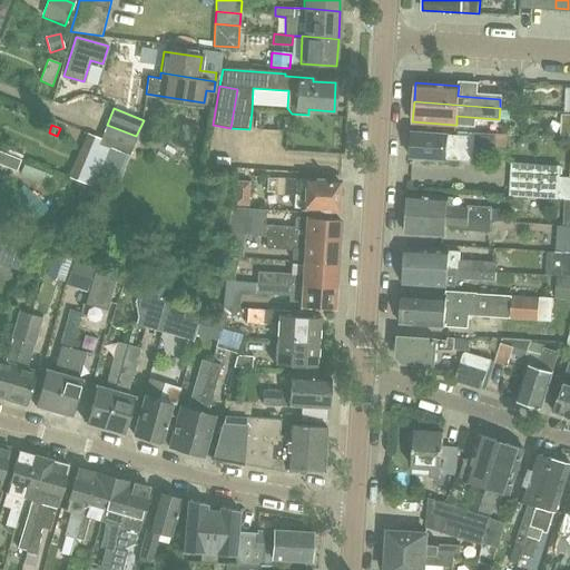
[(110,148),(102,167),(99,174),(118,182),(136,136),(107,125),(101,137),(99,143),(110,148)]
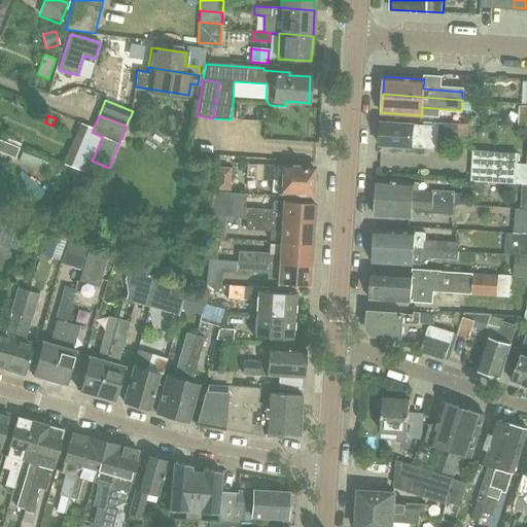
[(468,123),(450,121),(438,121),(438,125),(413,124),(413,123),(381,121),(379,145),(412,147),(424,147),(425,135),(438,135),(442,135),(468,137),(468,123)]
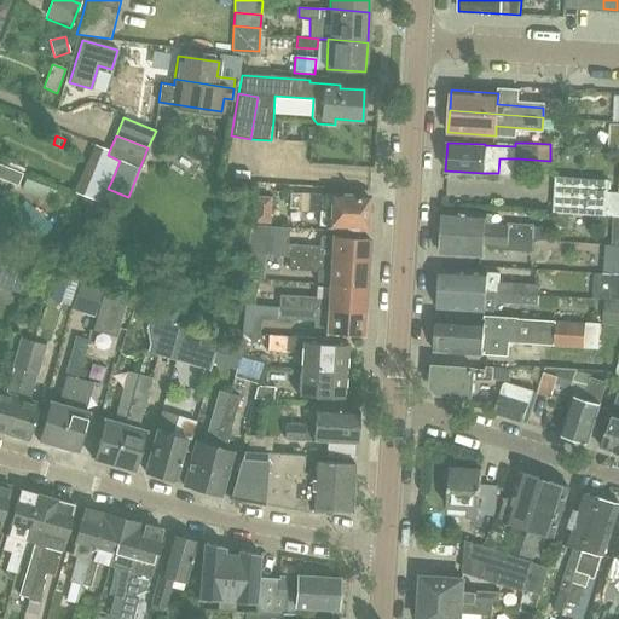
[(110,149),(97,144),(76,194),(102,204),(108,189),(111,181),(120,161),(108,155),(110,149)]
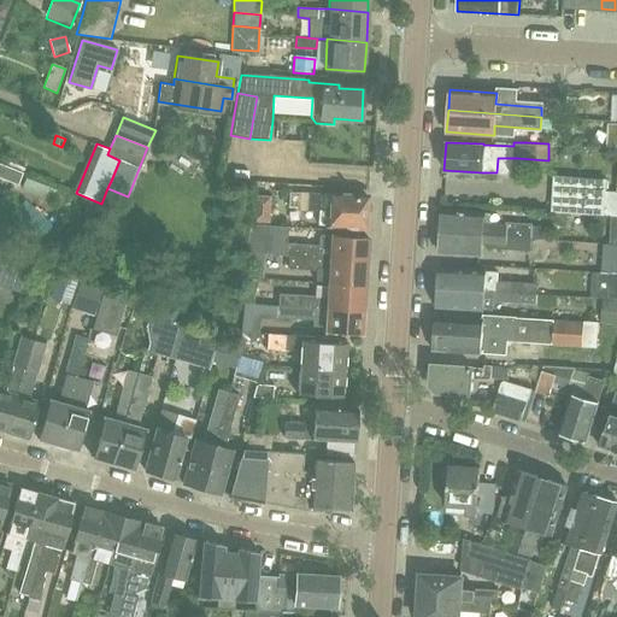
[(559,153),(559,158),(563,163),(569,163),(573,159),(573,153),(569,150),(569,146),(563,146),(563,150),(559,153)]
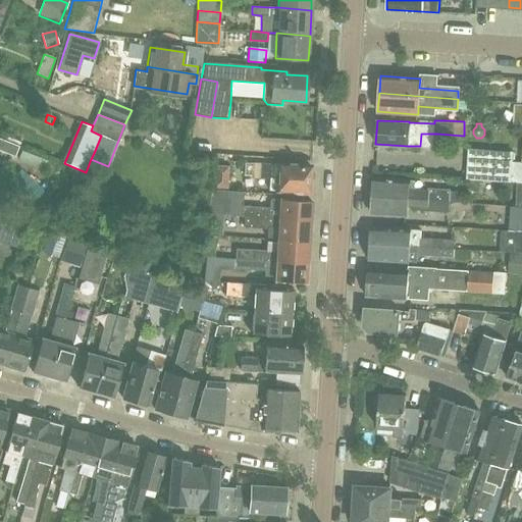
[(21,140),(7,134),(5,139),(19,145),(21,140)]
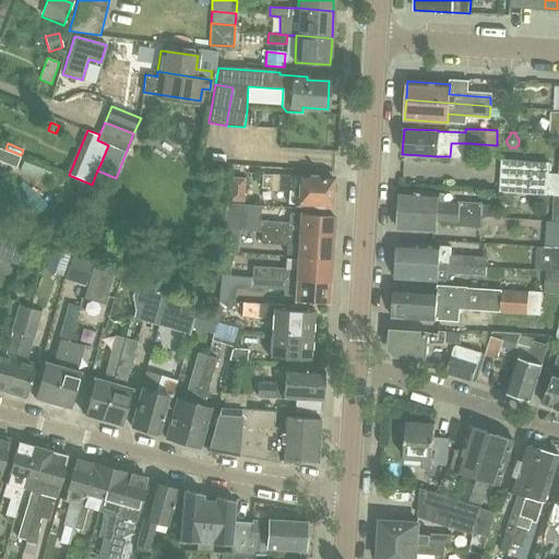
[(0,161),(14,167),(20,156),(0,147),(0,161)]
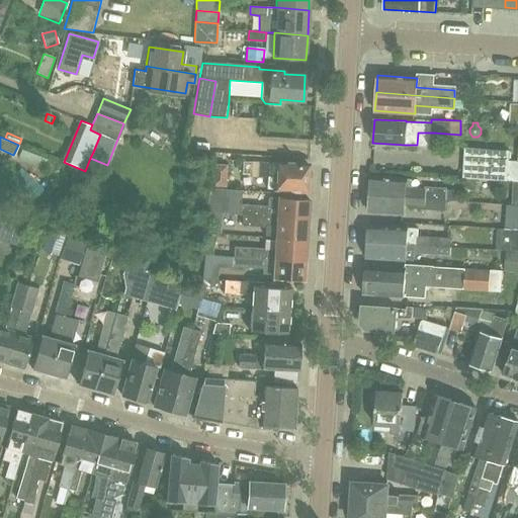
[(514,179),(513,182),(517,181),(517,160),(509,160),(509,150),(464,147),(462,175),(514,179)]
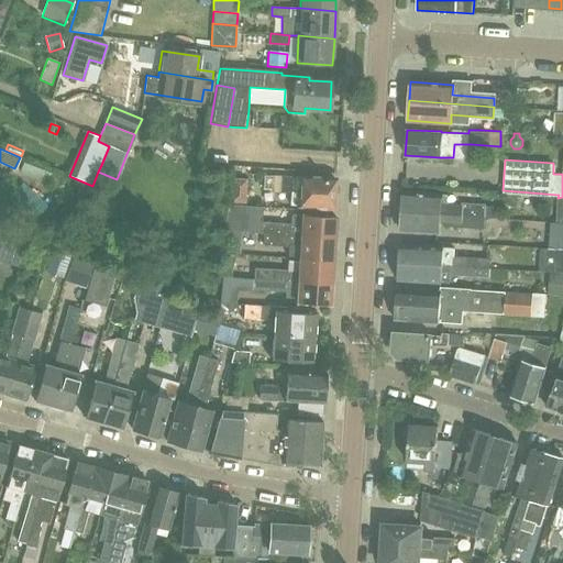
[(20,173),(26,175),(30,165),(23,163),(20,173)]
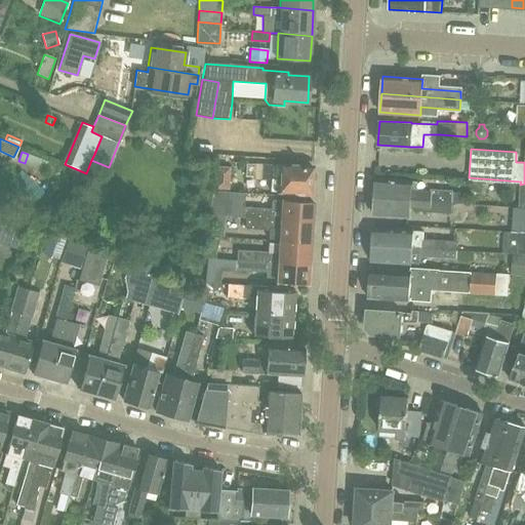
[(315,180),(315,173),(312,169),(313,166),(261,163),(260,179),(271,179),(270,191),(310,194),(311,183),(315,180)]
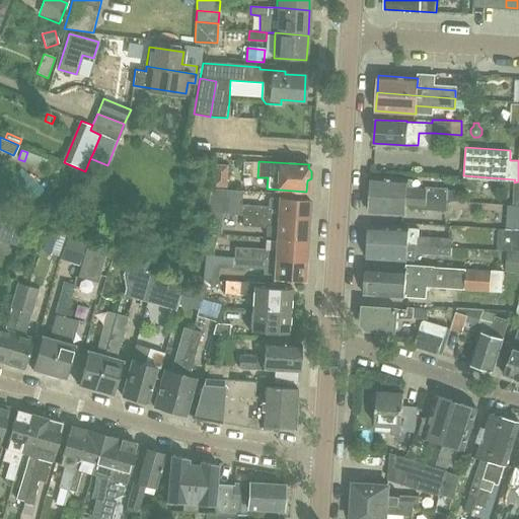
[(225,188),(226,166),(214,165),(213,187),(225,188)]
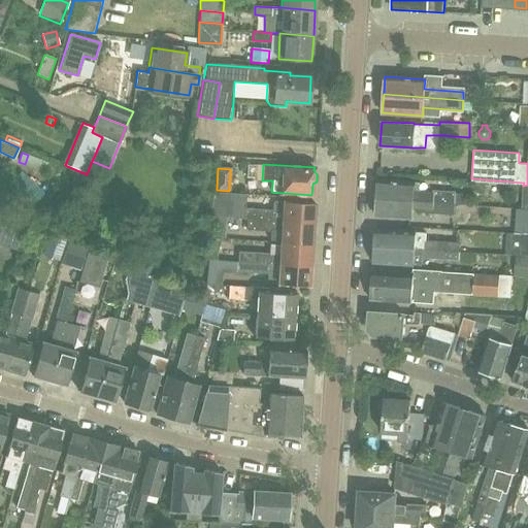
[(23,171),(9,184),(31,206),(44,194),(23,171)]
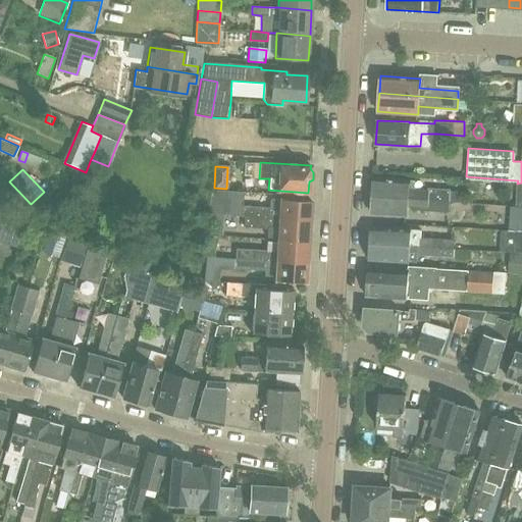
[(416,180),(410,180),(373,178),(372,195),(437,201),(449,202),(458,202),(458,192),(451,191),(451,189),(429,188),(429,193),(415,192),(416,180)]
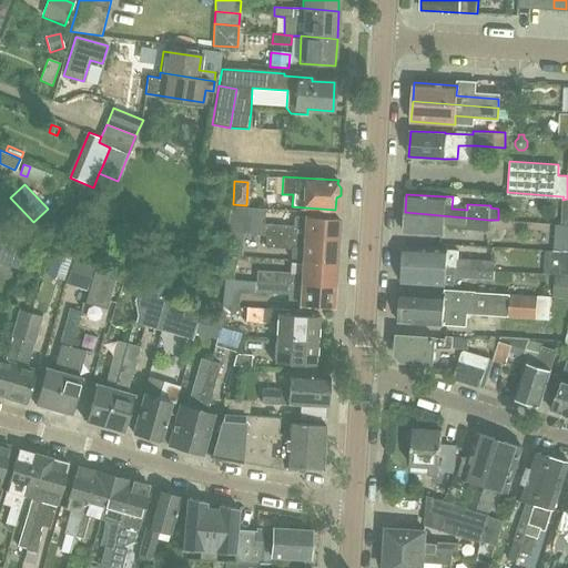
[(225,232),(237,233),(250,234),(251,209),(227,206),(225,232)]
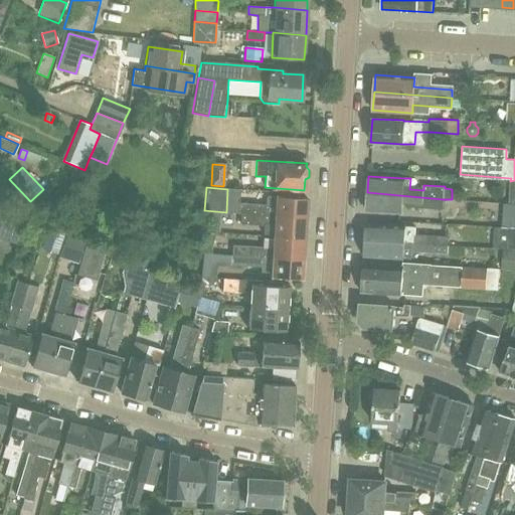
[(432,198),(367,192),(366,210),(402,213),(402,204),(405,204),(405,207),(443,209),(443,199),(432,198)]
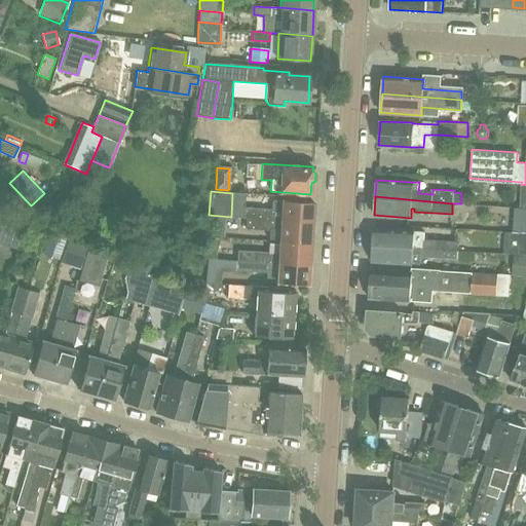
[(313,203),(282,201),(271,200),(270,210),(243,208),(243,217),(312,222),(313,203)]
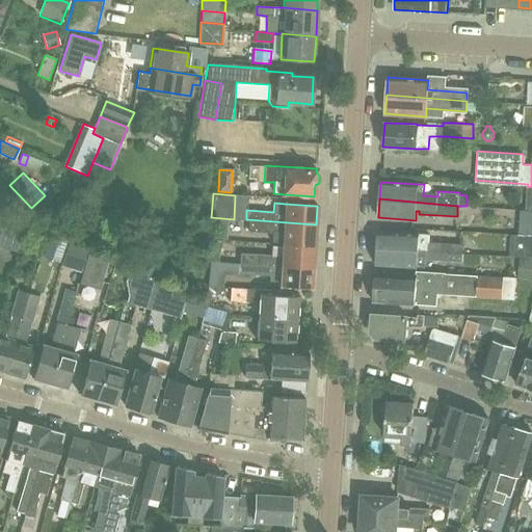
[(531,210),(526,210),(521,210),(519,235),(526,235),(531,235),(531,210)]
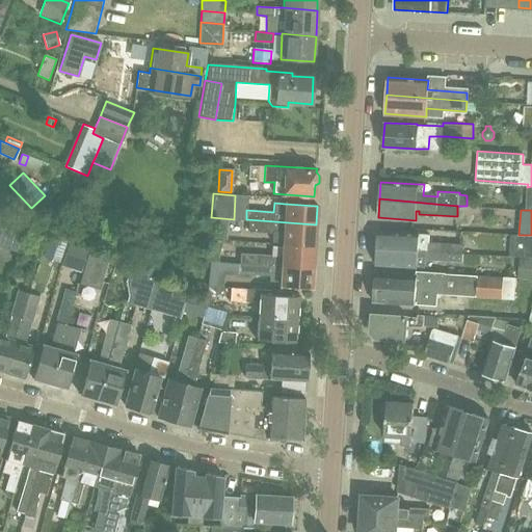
[(220,239),(222,218),(211,217),(210,238),(220,239)]
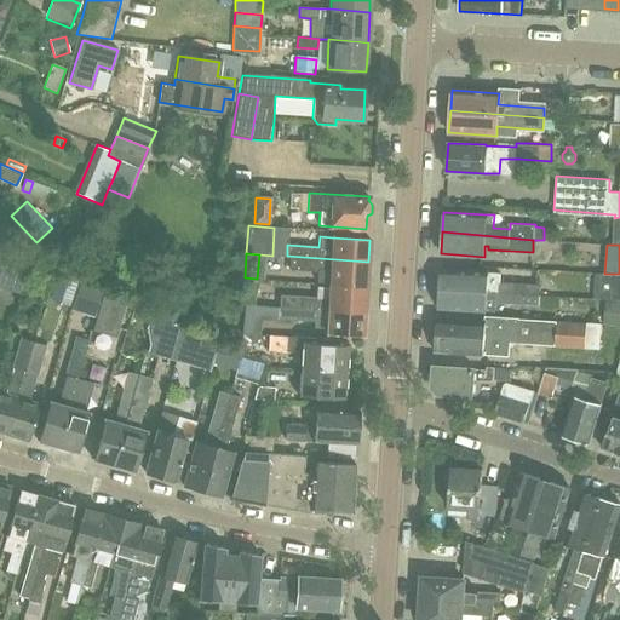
[(367,287),(368,262),(287,256),(287,257),(290,257),(290,268),(317,269),(316,283),(367,287)]
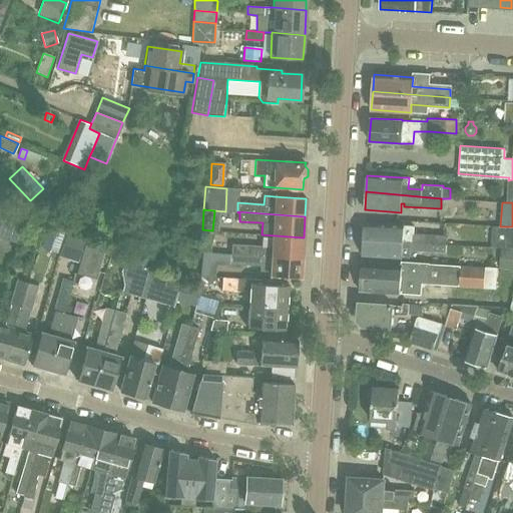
[(364,222),(363,239),(447,244),(448,236),(414,233),(415,225),(364,222)]
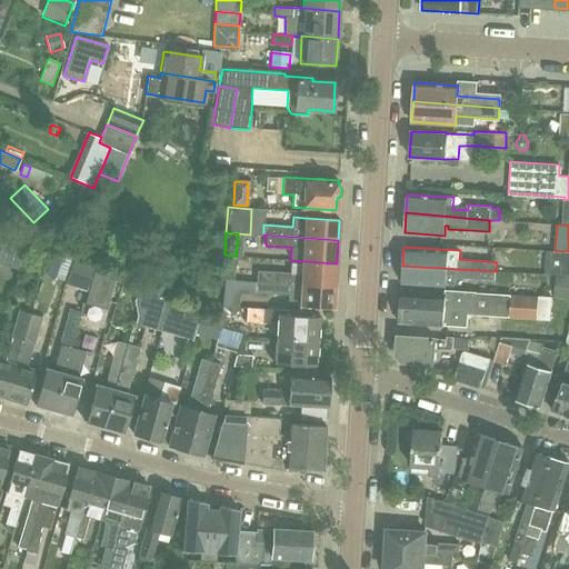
[(53,252),(47,275),(63,280),(70,258),(53,252)]
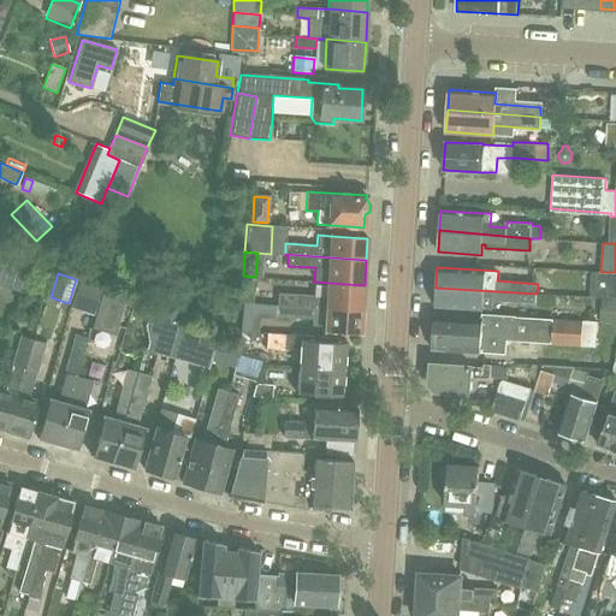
[(244,278),(243,302),(253,302),(255,279),(244,278)]
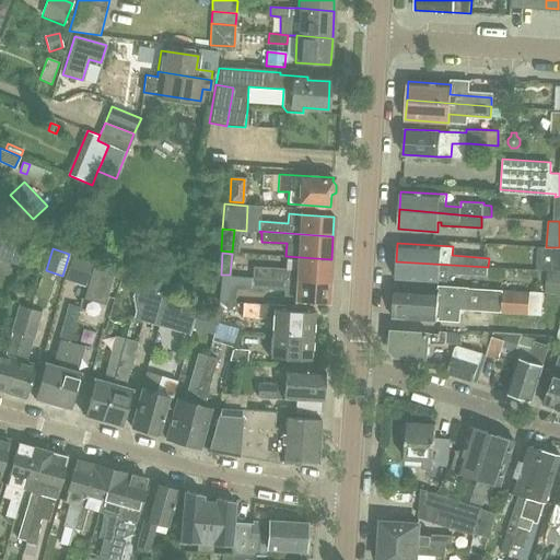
[(72,255),(67,269),(63,280),(85,287),(93,260),(72,255)]
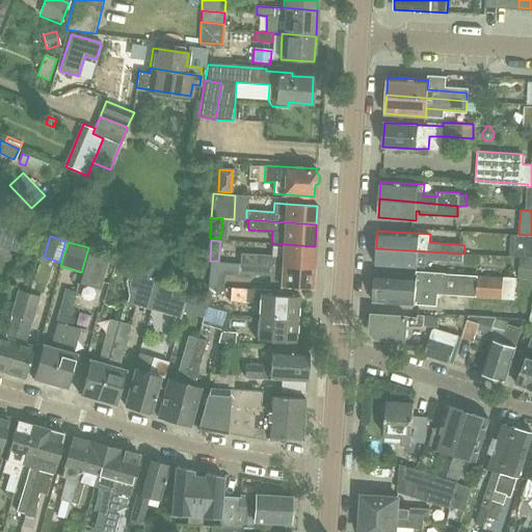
[(238,263),(313,268),(315,246),(271,243),(270,255),(240,253),(239,263),(238,263)]
